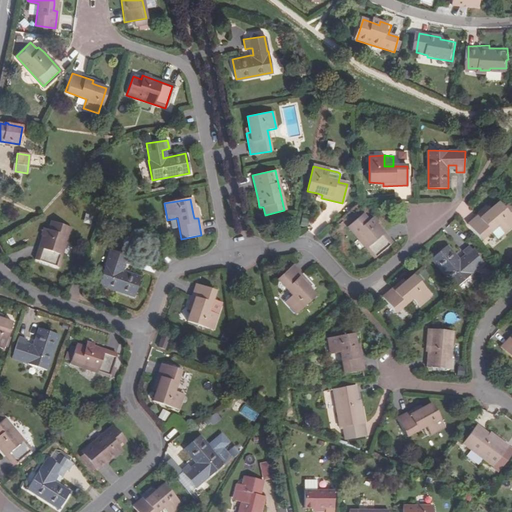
[(511,217),(499,202),(490,209),(486,213),(484,210),(467,224),(480,240),(489,232),(497,226),(503,233),(511,225),(511,217)]
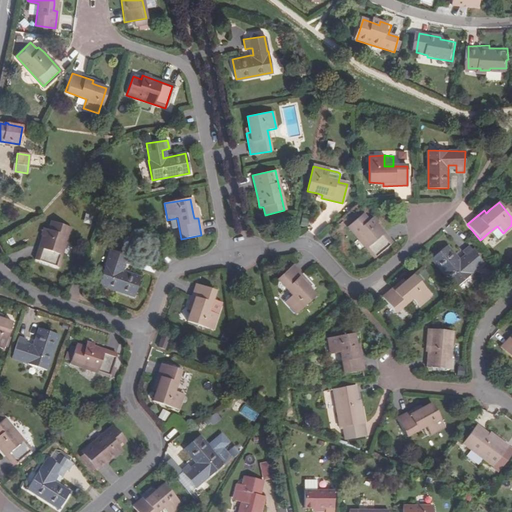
[(376,225),(371,219),(368,221),(362,215),(347,227),(374,258),(391,243),(376,225)]
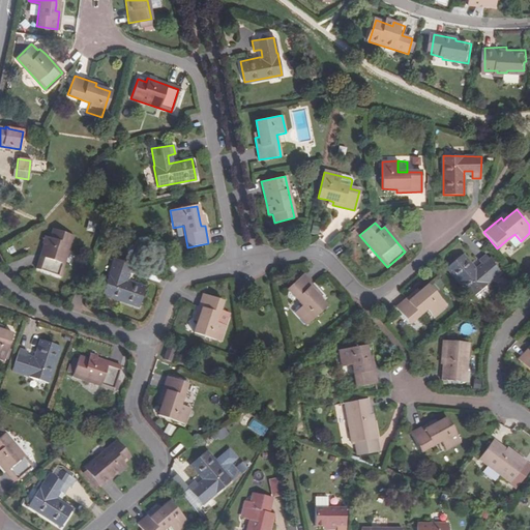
[(49,238),(46,237),(42,245),(35,268),(58,276),(72,237),(52,229),(49,238)]
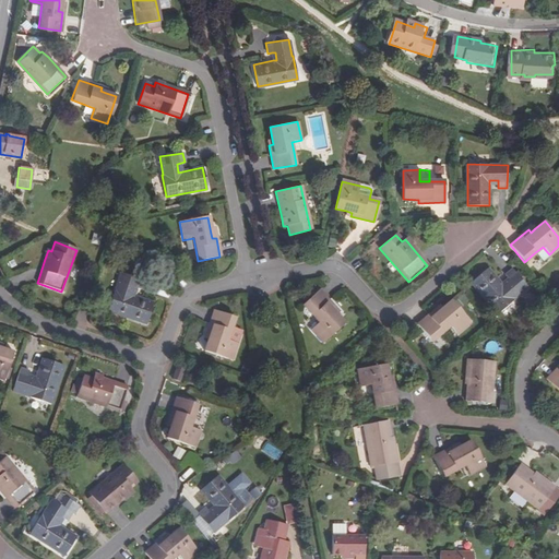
[(543,247),(534,253),(542,261),(549,254),(543,247)]
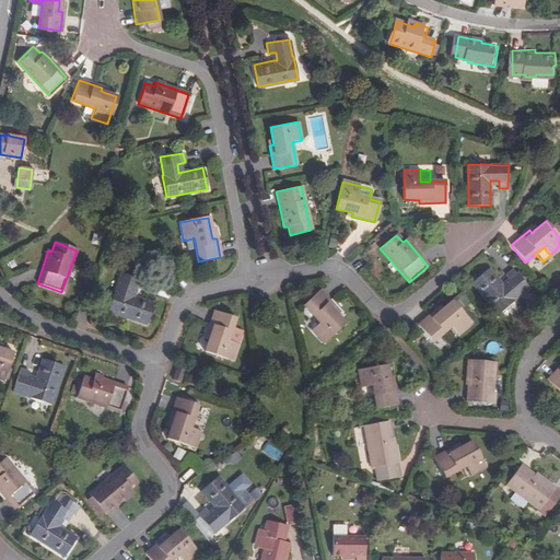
[(505,276),(509,279),(510,281),(503,288),(501,286),(488,269),(471,282),(498,314),(515,300),(514,300),(528,288),(513,269),(505,276)]
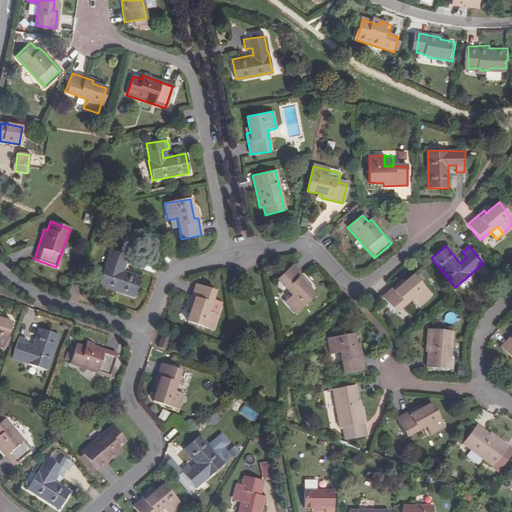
[(121,264),(125,265),(127,266),(130,257),(109,250),(98,285),(133,297),(140,277),(123,271),(119,270),(121,264)]
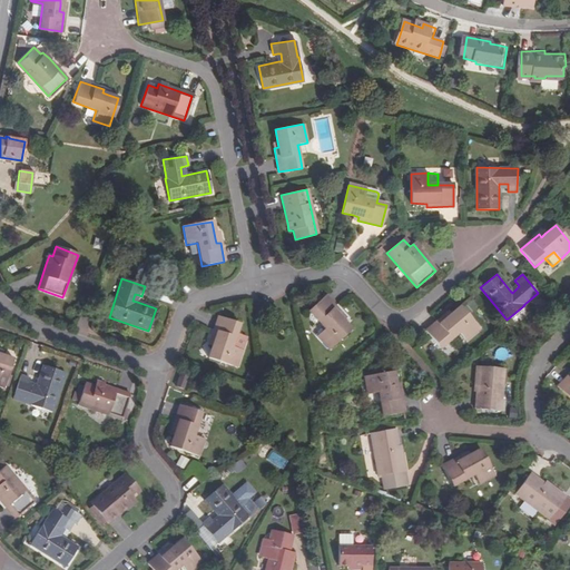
[(340,316),(342,314),(325,295),(308,311),(325,330),(317,336),(328,350),(351,328),(343,321),(340,316)]
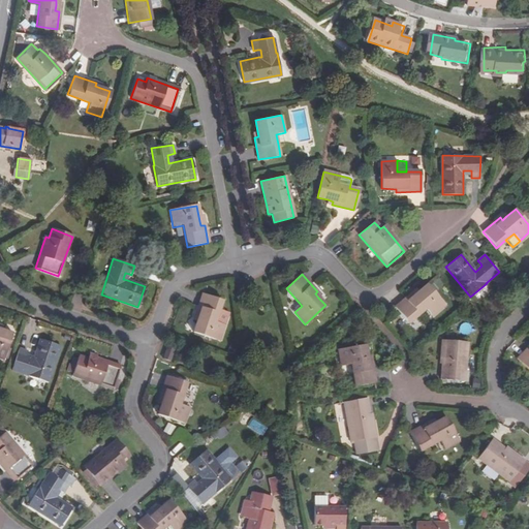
[(427,284),(417,291),(414,294),(412,292),(396,307),(408,322),(426,308),(432,315),(444,305),(427,284)]
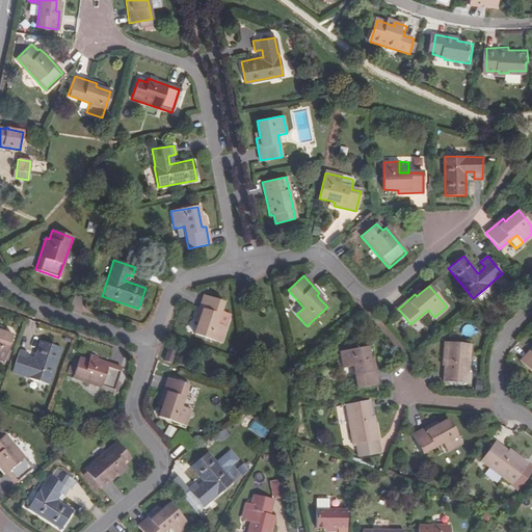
[(216,323),(219,315),(223,302),(204,295),(195,318),(200,319),(197,323),(194,334),(220,343),(225,327),(221,325),(216,323)]
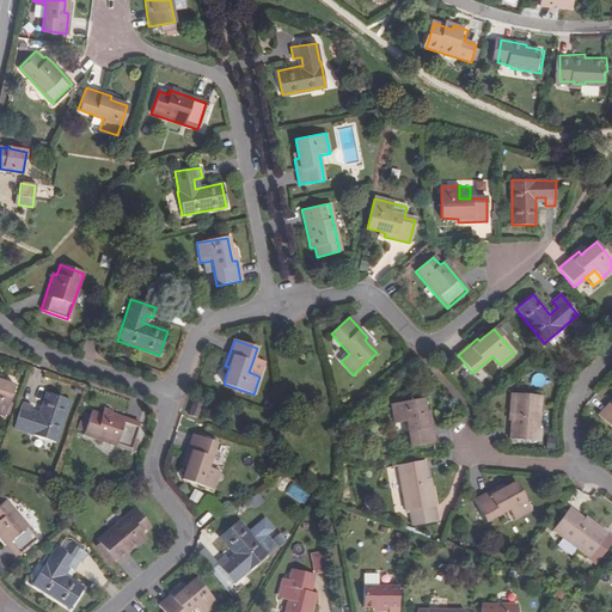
[(0,381),(0,415),(4,416),(14,387),(1,383),(0,381)]
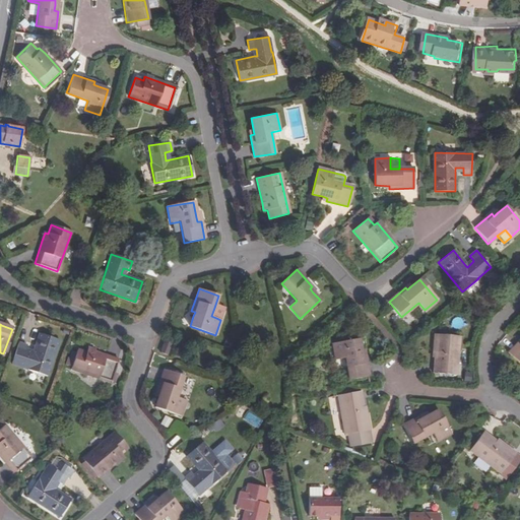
[(24,352),(25,349),(26,345),(19,342),(11,364),(25,369),(25,370),(47,377),(59,341),(38,334),(31,351),(30,354),(24,352)]
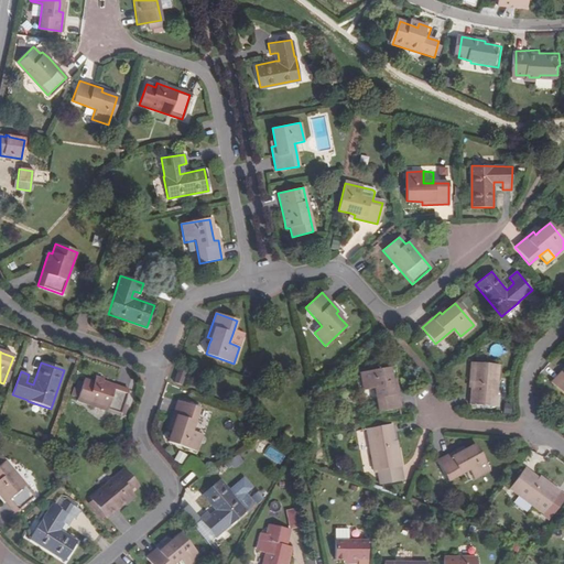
[(475,382),(476,389),(476,405),(501,407),(500,364),(472,365),(472,382),(475,382)]
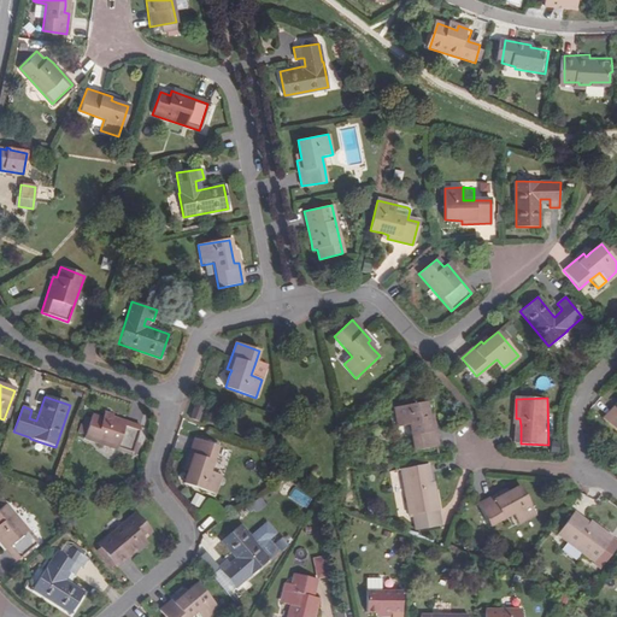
[(429,421),(428,416),(425,403),(395,409),(398,427),(410,424),(415,451),(439,447),(434,421),(429,421)]
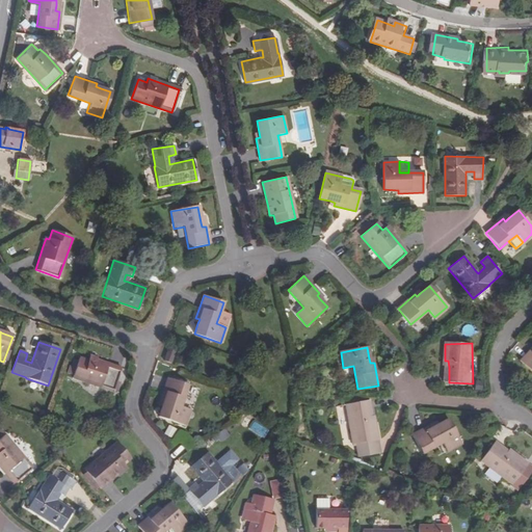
[(531,348),(521,361),(531,372),(531,348)]
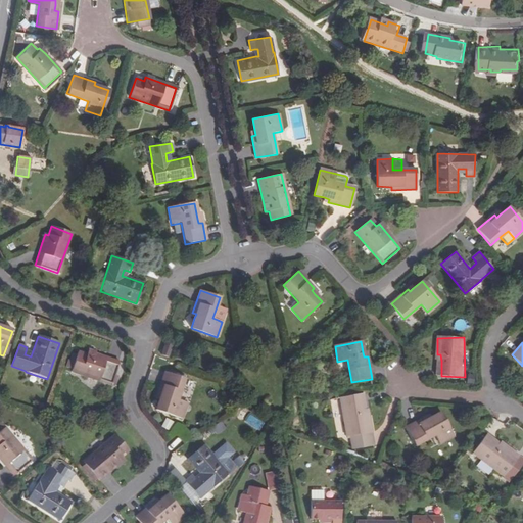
[(168,358),(172,346),(165,344),(161,355),(168,358)]
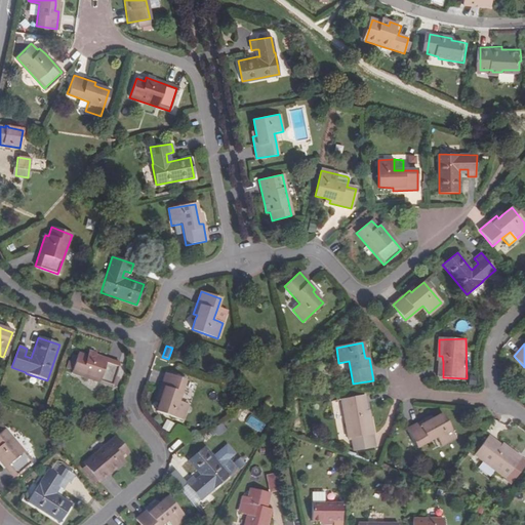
[(95,356),(87,353),(86,356),(78,353),(72,373),(111,387),(119,363),(95,356)]
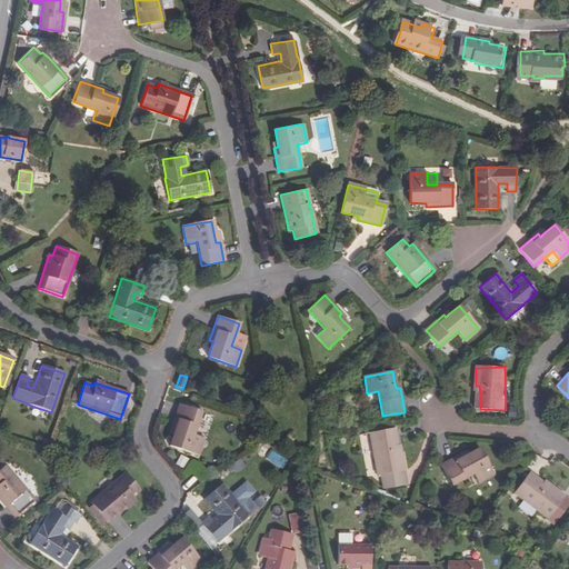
[(193,435),(197,426),(201,412),(179,405),(171,428),(176,429),(173,435),(169,446),(197,456),(203,438),(199,437),(193,435)]
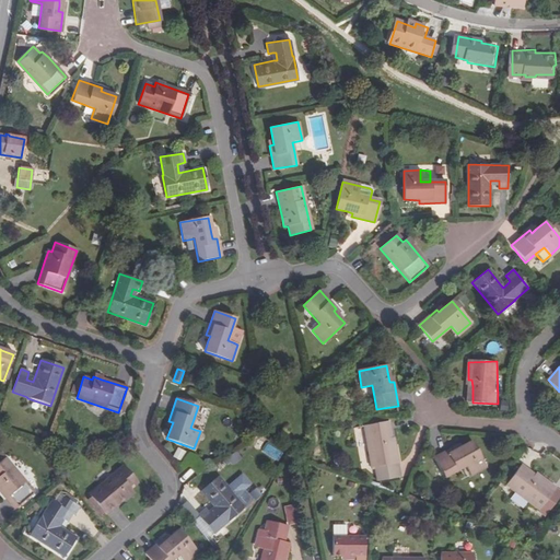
[(199,420),(194,419),(190,428),(196,430),(199,420)]
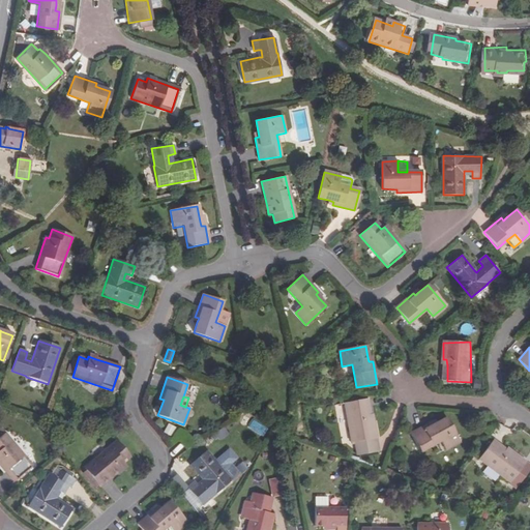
[(377,440),(375,422),(371,423),(370,418),(367,401),(344,405),(350,445),(352,445),(354,458),(375,454),(374,441),(377,440)]
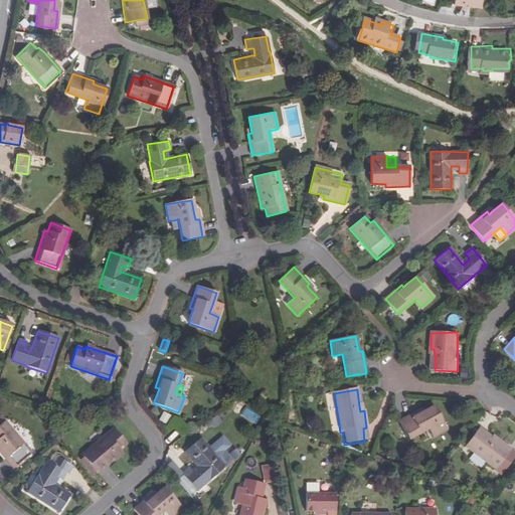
[(435,405),(425,410),(420,413),(418,411),(399,422),(408,440),(428,428),(434,438),(447,430),(435,405)]
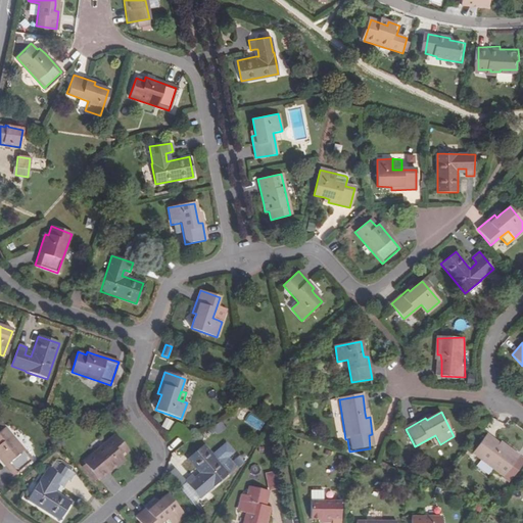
[(211,428),(218,435),(227,428),(222,421),(211,428)]
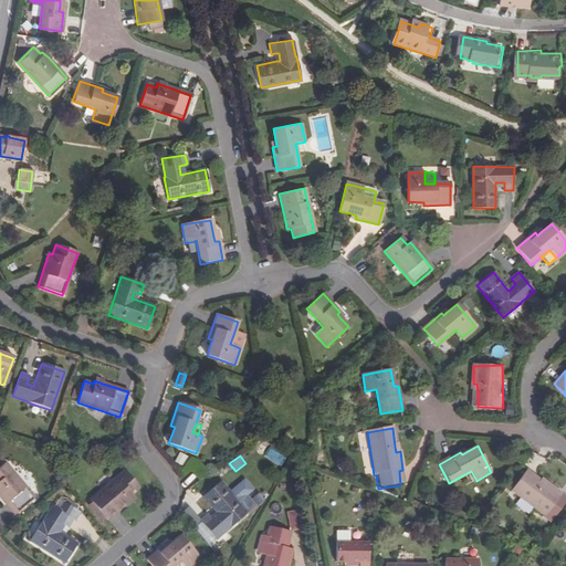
[(34,499),(6,464),(0,469),(0,500),(13,515),(34,499)]
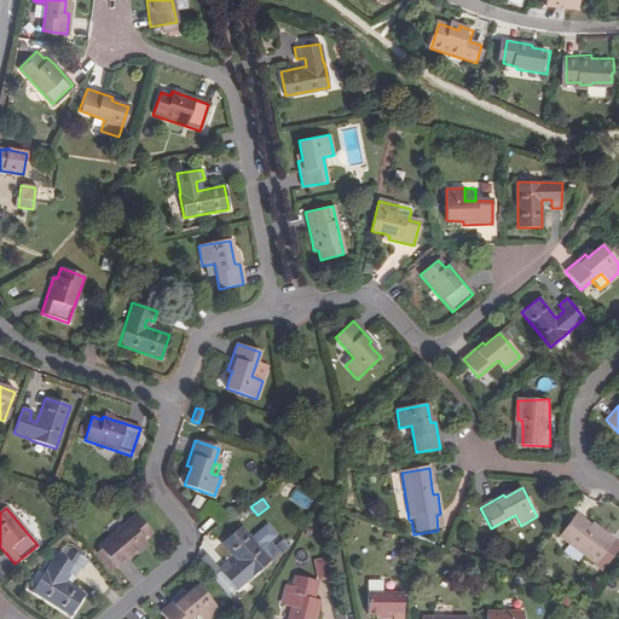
[(596,532),(591,527),(574,515),(559,537),(596,565),(614,539),(599,528),(596,532)]
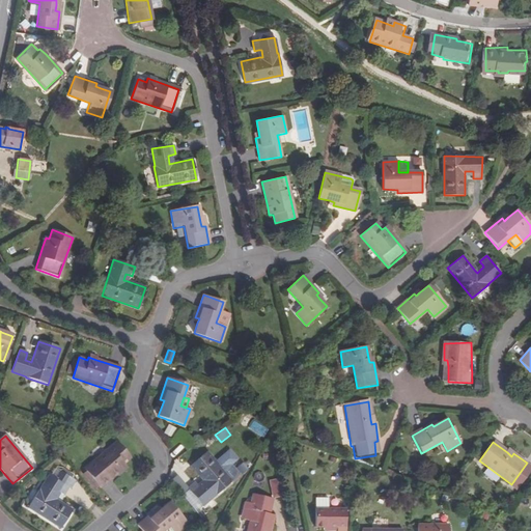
[(119,473),(126,467),(123,464),(130,458),(116,443),(84,470),(101,488),(119,473)]
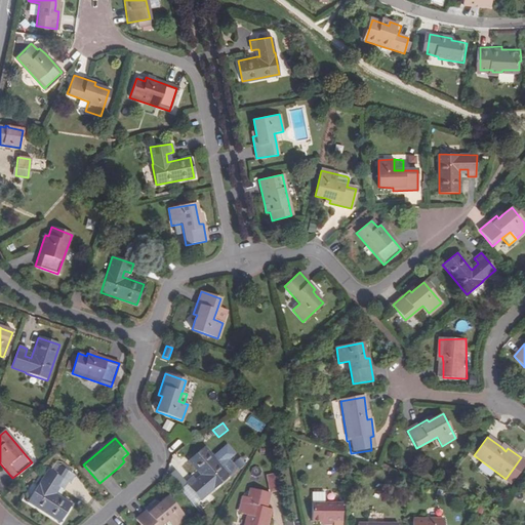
[(188,461),(199,475),(201,477),(196,482),(194,479),(192,477),(185,483),(200,500),(229,477),(203,447),(188,461)]
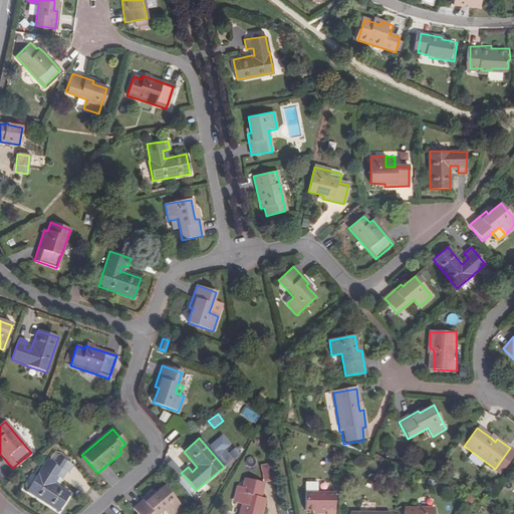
[(51,465),(56,457),(52,455),(47,462),(51,465)]
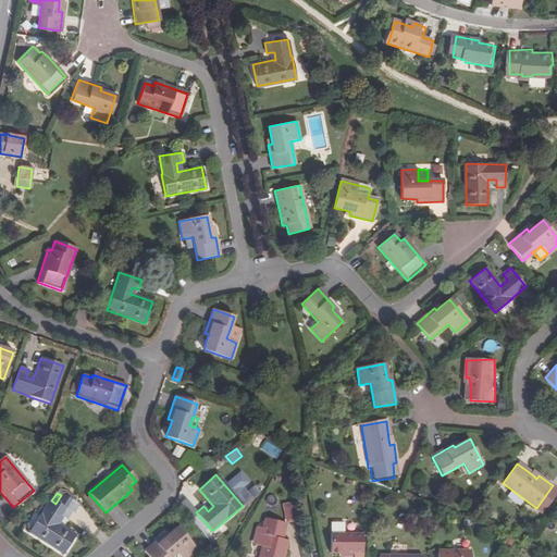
[(64,493),(62,496),(72,503),(74,499),(64,493)]
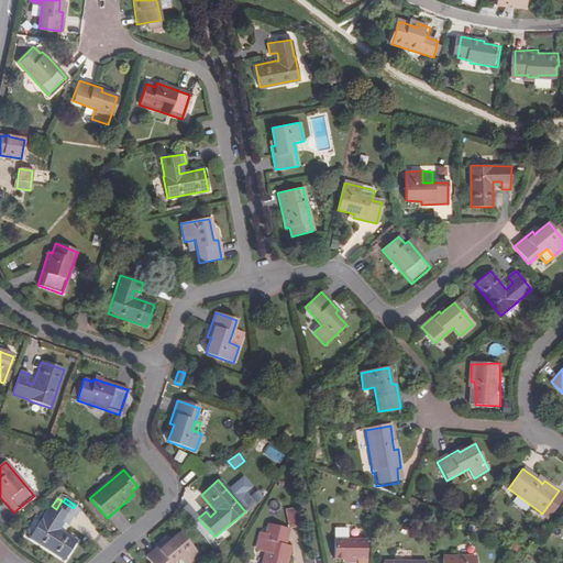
[(63,501),(62,500),(56,509),(52,506),(51,505),(41,521),(39,520),(28,539),(62,561),(74,542),(57,531),(53,529),(58,521),(62,523),(65,526),(70,518),(73,519),(78,511),(73,508),(63,501)]
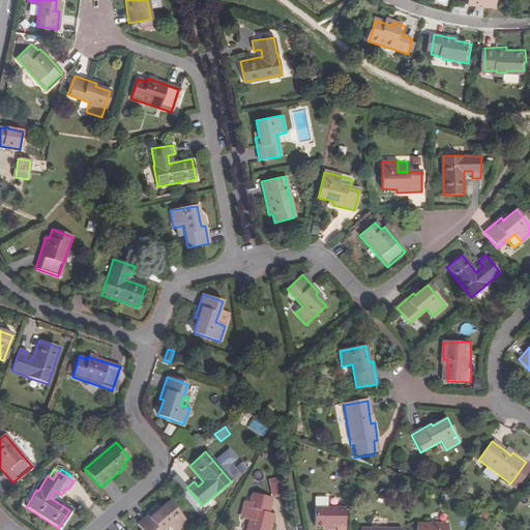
[(281,495),(278,478),(269,479),(272,496),(281,495)]
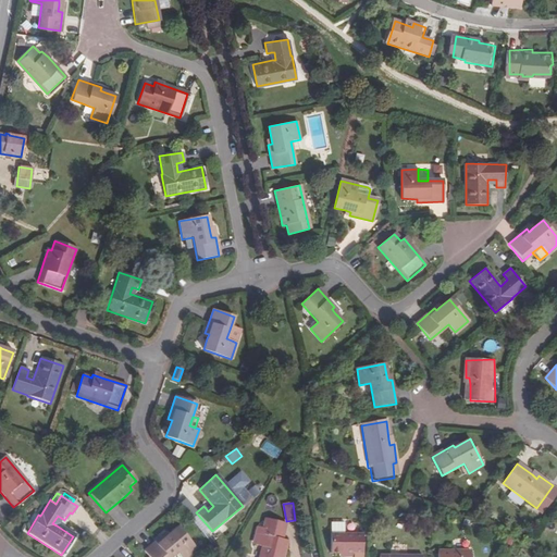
[(285,525),(264,521),(262,530),(259,530),(255,548),(261,549),(259,556),(283,556),(287,543),(282,542),(285,525)]
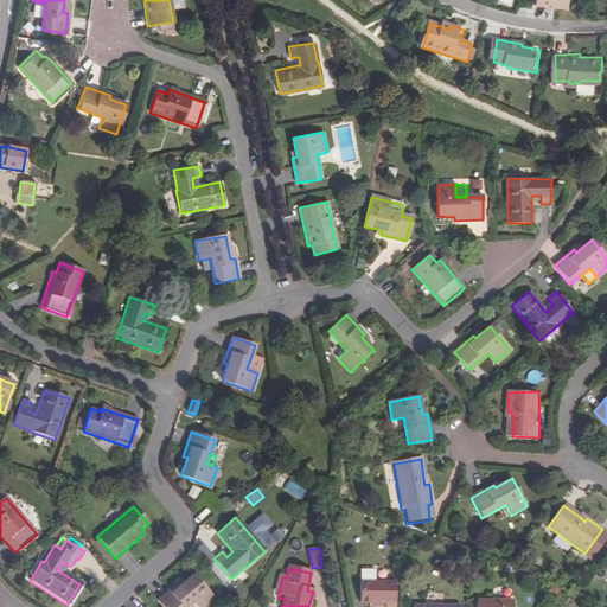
[(362,573),(360,583),(376,585),(376,573),(362,573)]
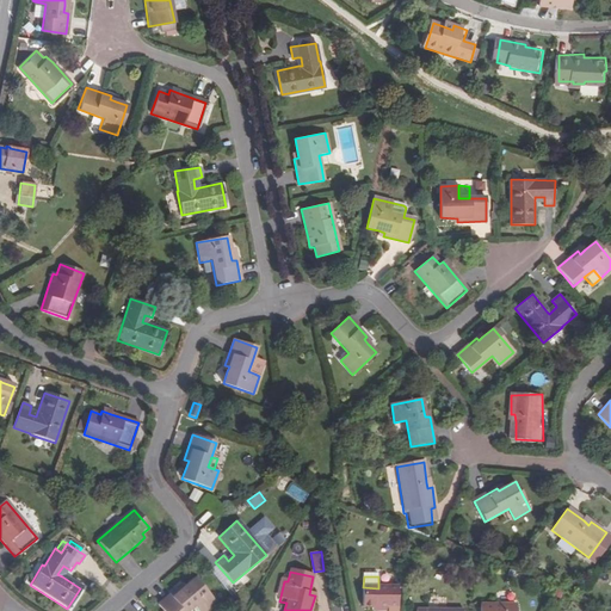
[(195,580),(186,586),(181,591),(179,587),(158,604),(164,610),(189,610),(195,606),(198,610),(207,610),(215,604),(195,580)]
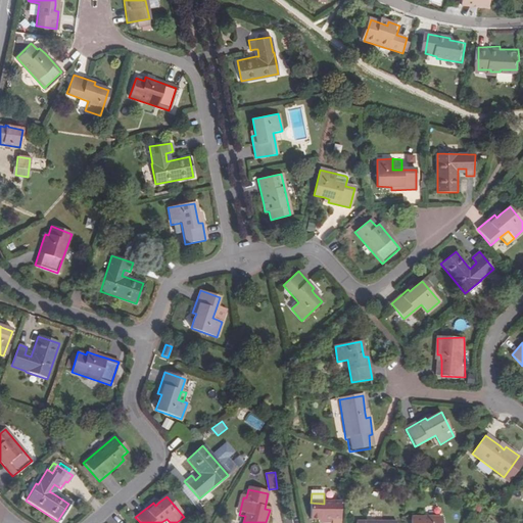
[(324,504),(311,503),(312,522),(320,522),(333,522),(332,522),(341,522),(341,504),(324,504)]
